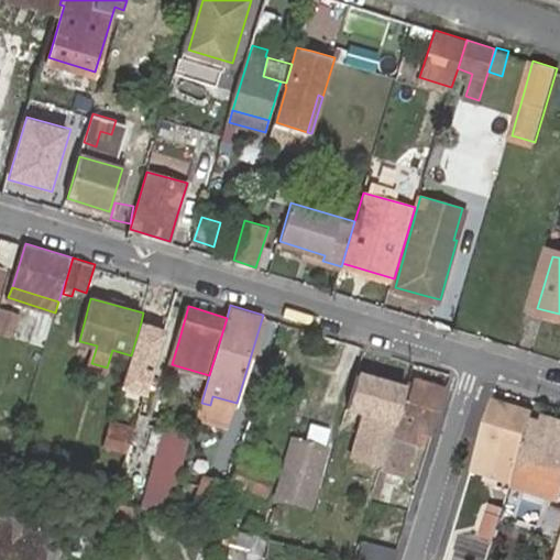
[(0,330),(14,336),(21,313),(2,307),(0,314),(0,330)]
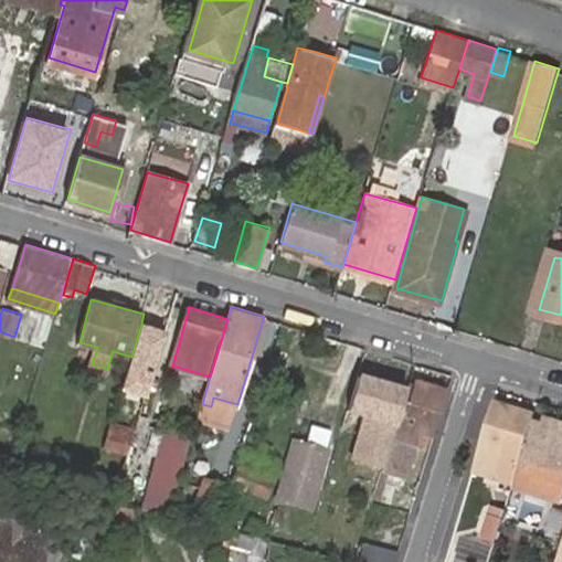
[(167,331),(141,324),(131,357),(122,390),(147,396),(167,331)]
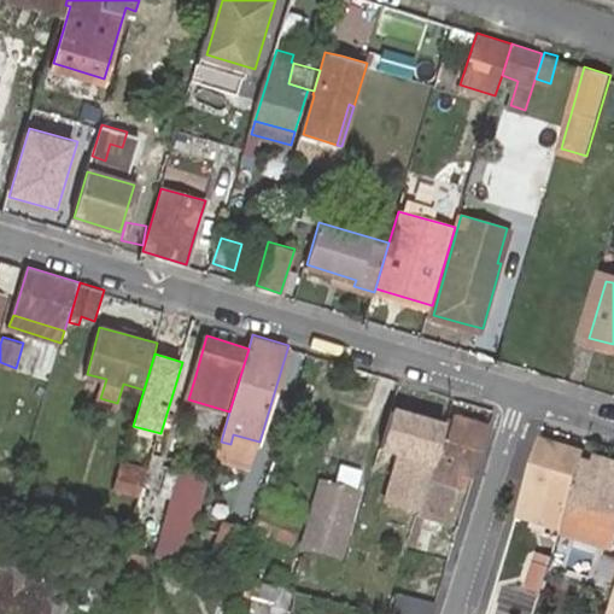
[(386,500),(420,509),(445,425),(393,409),(382,446),(401,451),(386,500)]
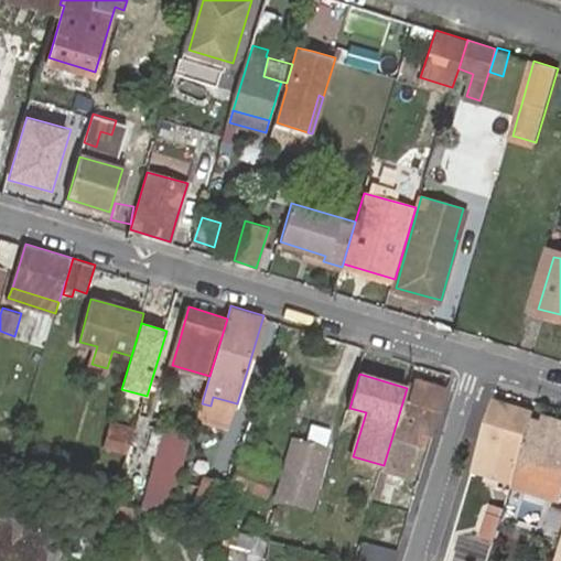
[(434,432),(448,388),(416,378),(414,385),(409,383),(407,388),(384,465),(383,467),(407,475),(421,429),(434,432)]
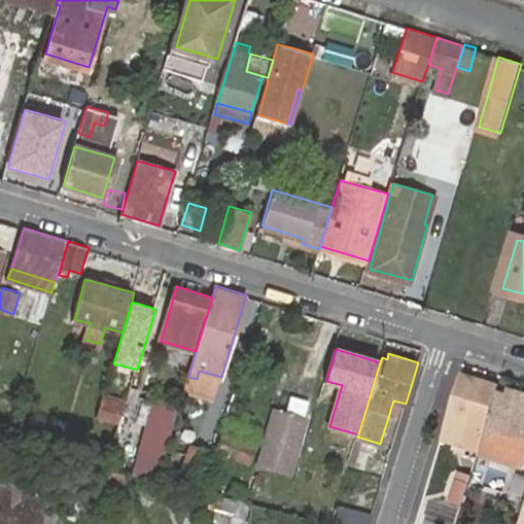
[(463,372),(447,426),(485,437),(499,388),(501,383),(463,372)]
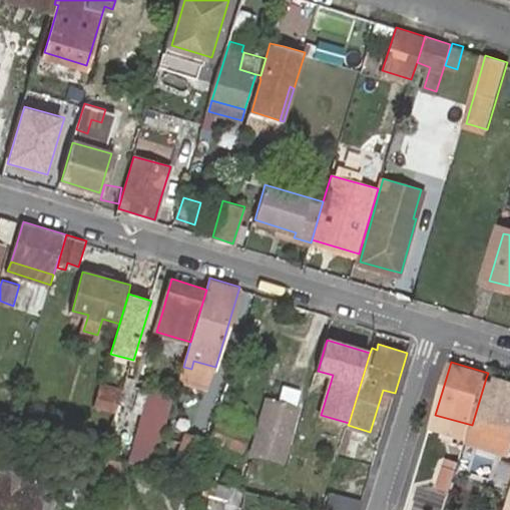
[(496,381),(486,378),(472,425),(489,431),(493,418),(509,423),(509,379),(498,376),(496,381)]
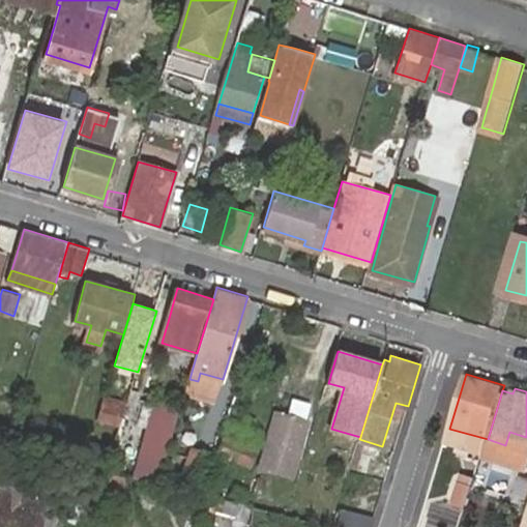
[(97,417),(120,423),(121,421),(127,404),(127,401),(105,393),(97,417)]
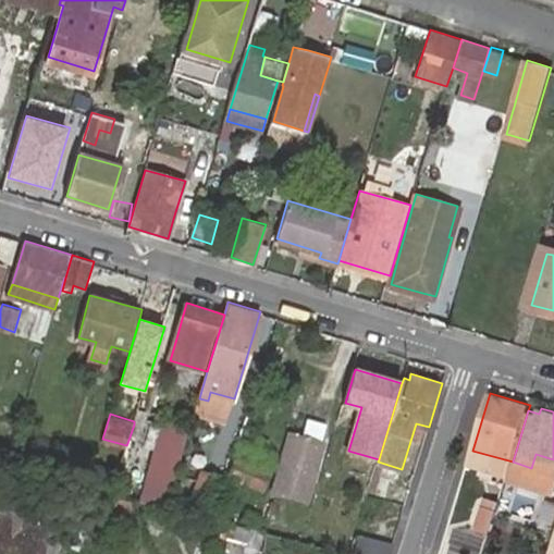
[(21,426),(23,418),(16,415),(14,423),(21,426)]
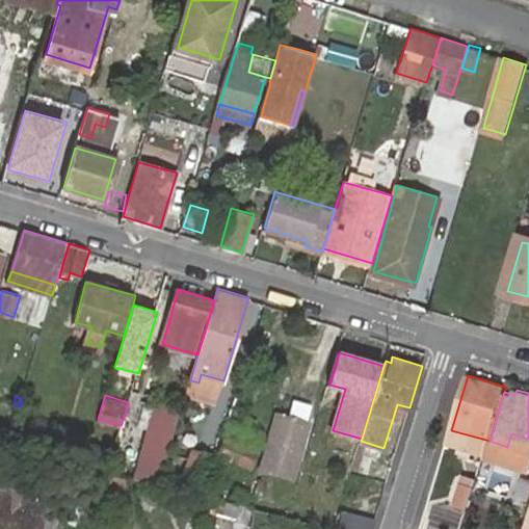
[(284,398),(280,413),(309,421),(313,406),(284,398)]
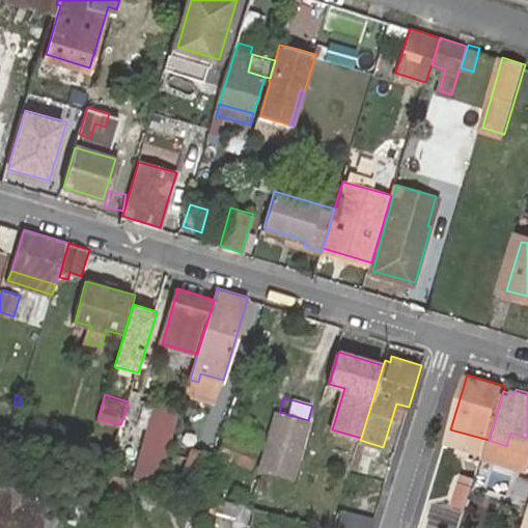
[(141,455),(164,464),(169,446),(179,415),(156,408),(141,455)]
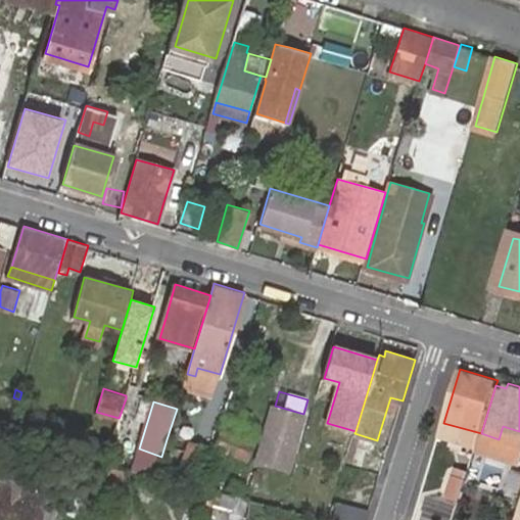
[(289,469),(305,415),(303,414),(273,406),(257,460),(289,469)]
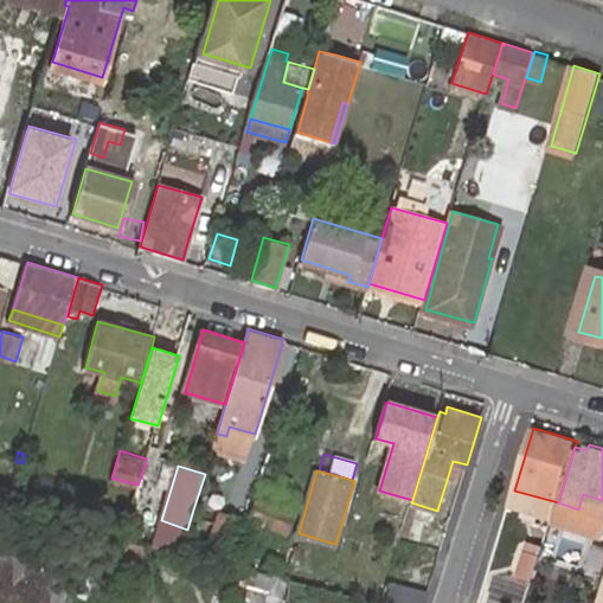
[(288,531),(302,492),(262,479),(250,518),(288,531)]
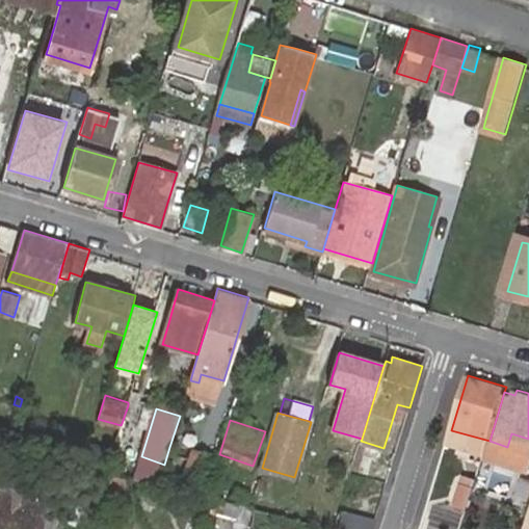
[(184,434),(186,427),(178,424),(176,432),(184,434)]
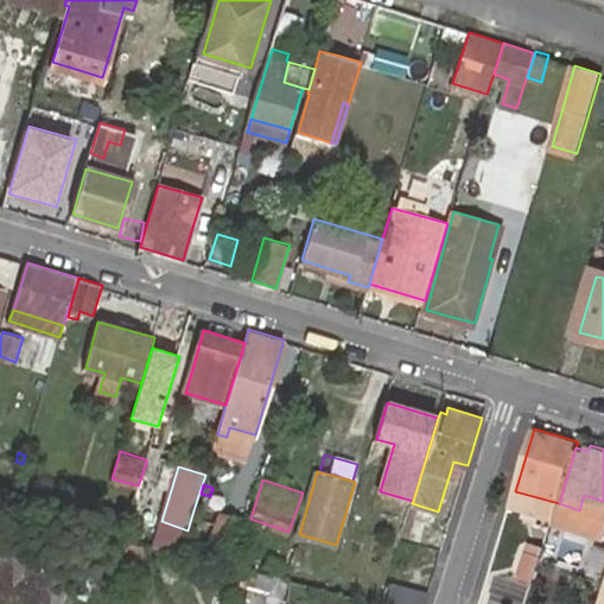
[(559,503),(515,491),(513,503),(555,516),(559,503)]
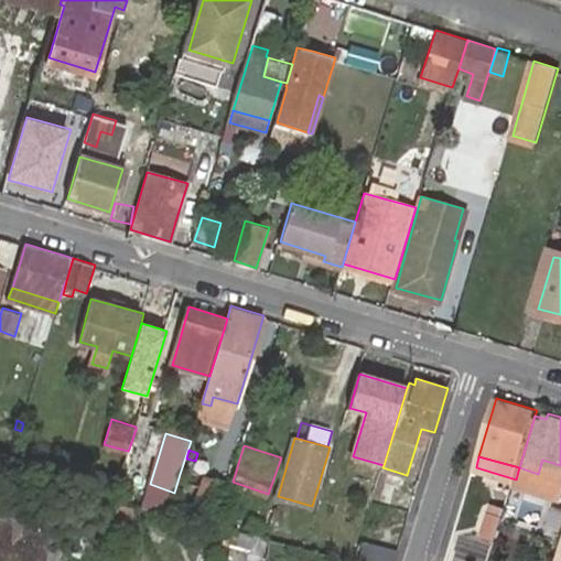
[(560,465),(542,460),(538,474),(560,479),(560,465)]
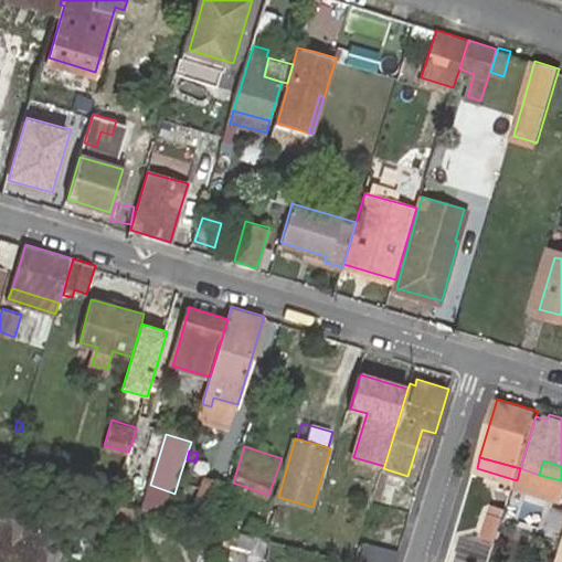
[(175,494),(188,498),(193,479),(180,475),(175,494)]
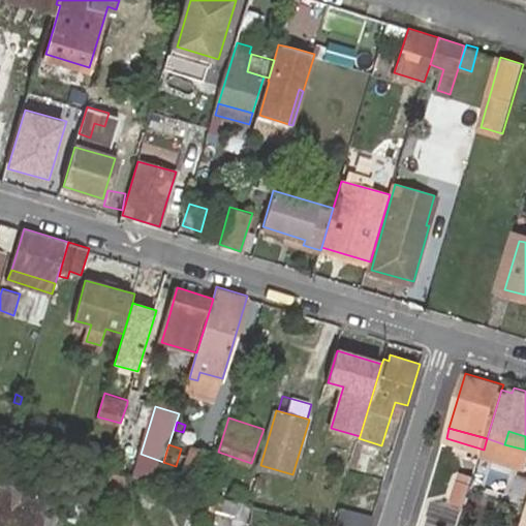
[(184,469),(204,475),(213,453),(193,445),(184,469)]
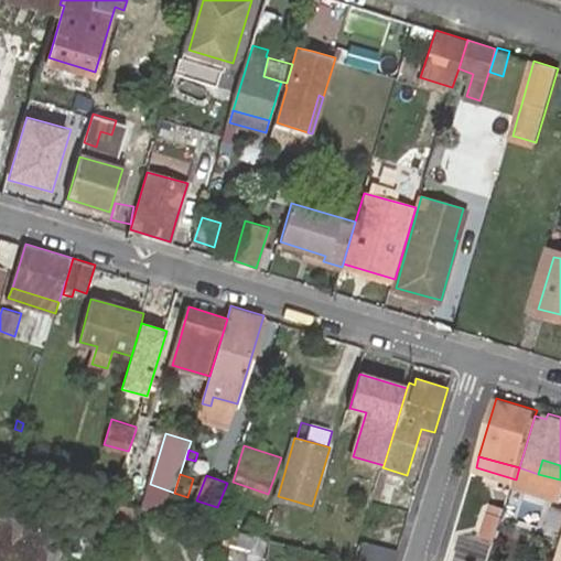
[(172,502),(174,493),(150,484),(144,505),(169,511),(172,502)]
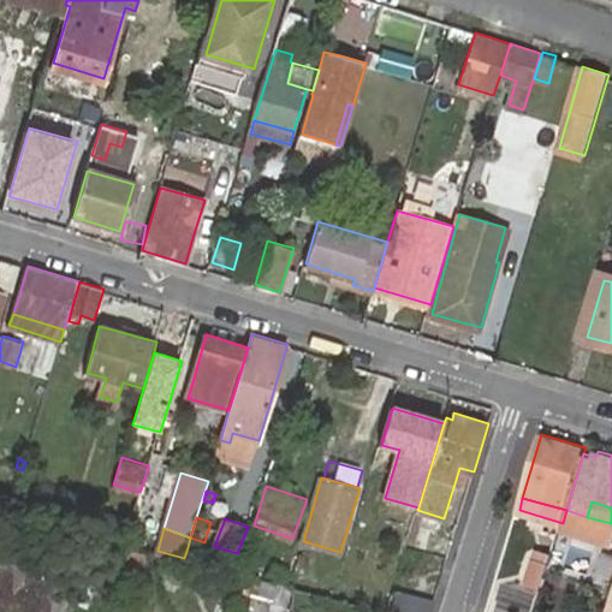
[(190,538),(188,547),(202,551),(205,542),(190,538)]
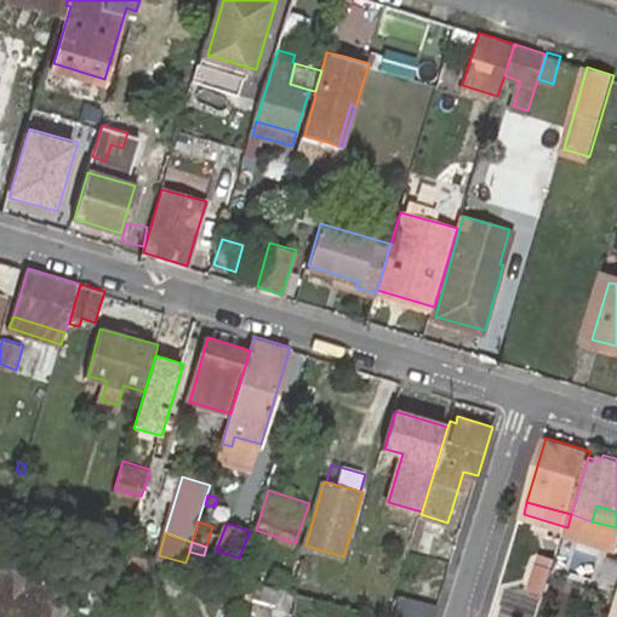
[(0,616),(66,616),(78,589),(78,588),(78,587),(78,586),(78,584),(78,583),(78,582),(76,581),(76,580),(75,578),(75,577),(74,577),(74,576),(73,576),(72,575),(70,573),(0,544),(0,616)]
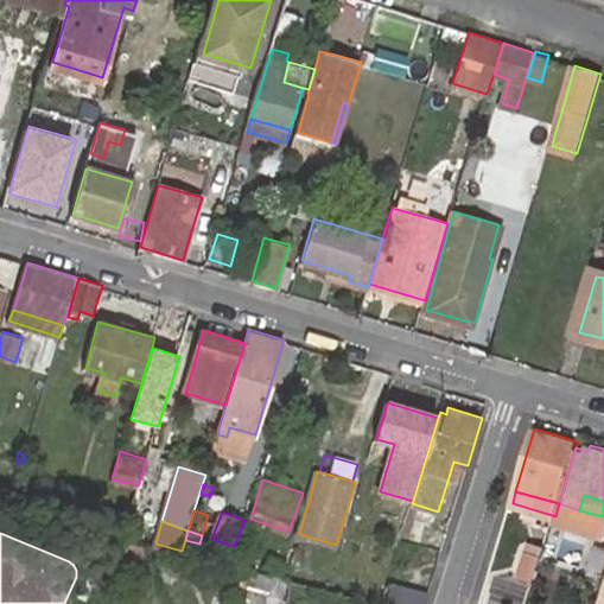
[(230,555),(234,546),(211,539),(208,546),(230,555)]
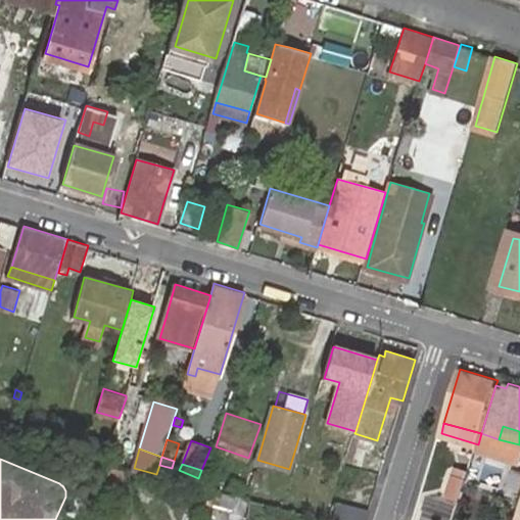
[(156,482),(157,475),(156,474),(144,472),(142,478),(156,482)]
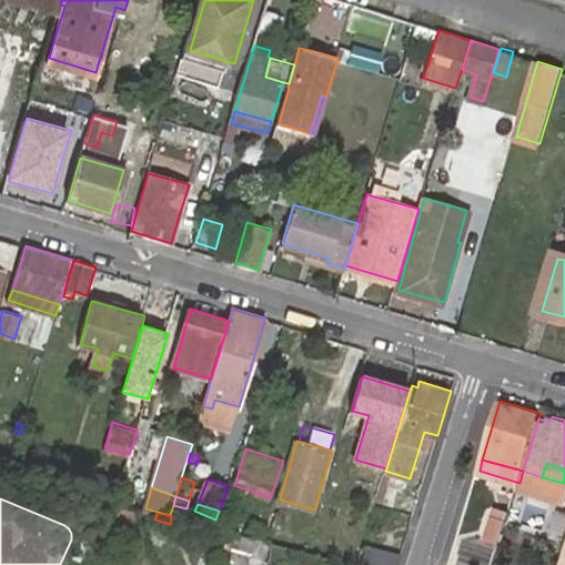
[(487,537),(501,542),(507,518),(494,515),(487,537)]
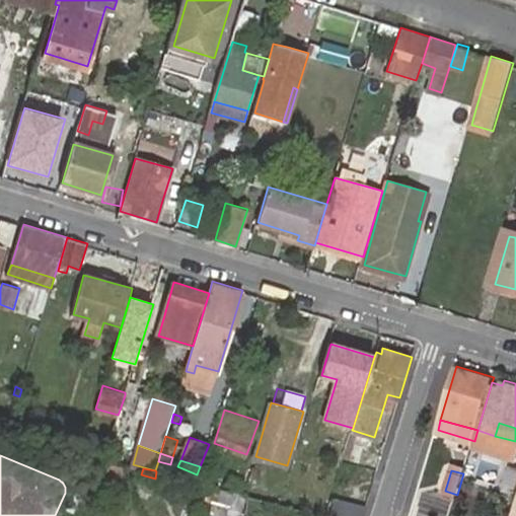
[(240,494),(218,487),(216,494),(244,501),(246,495),(240,494)]
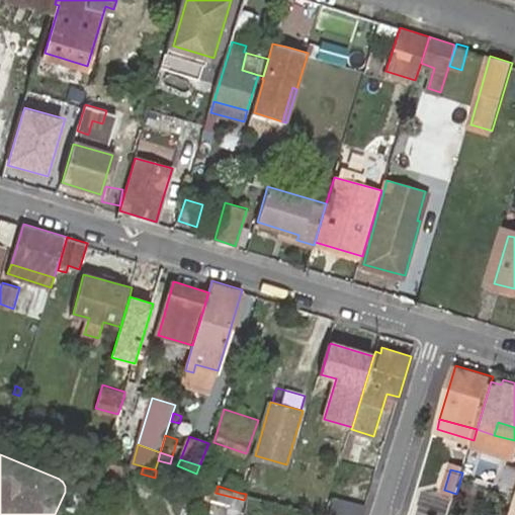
[(335,500),(362,507),(362,506),(335,498),(335,500)]
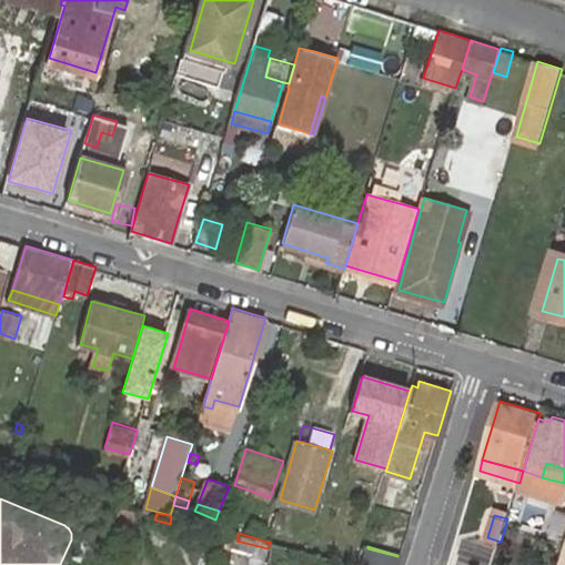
[(399,564),(401,557),(397,556),(367,548),(362,564),(399,564)]
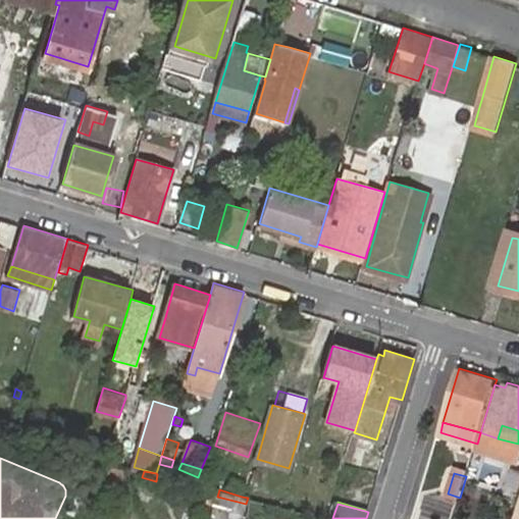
[(508,518),(515,518),(518,510),(518,508),(512,506),(508,518)]
